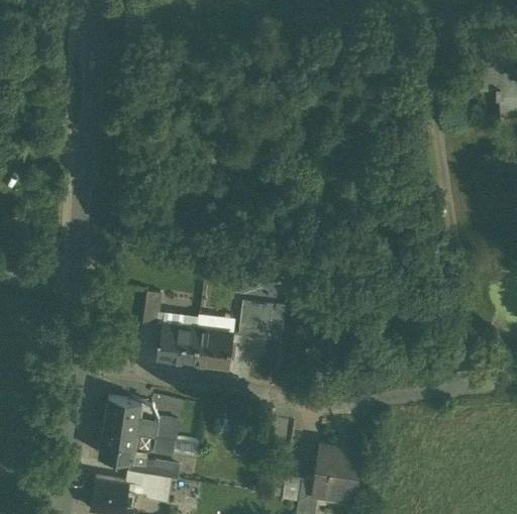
[(160,292),(146,291),(142,321),(157,323),(160,292)]
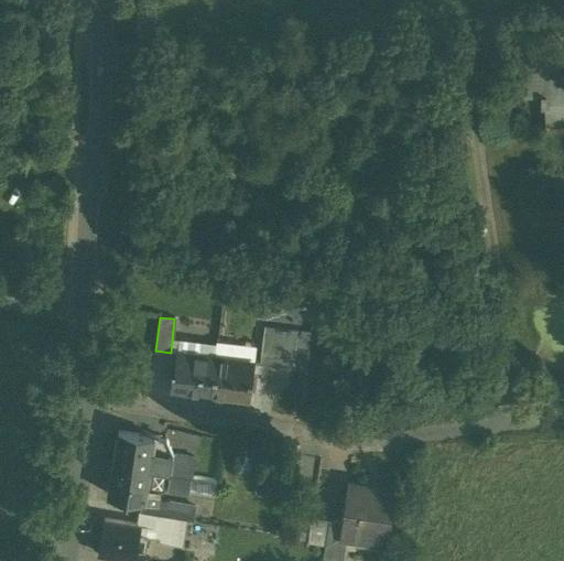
[(264,327),(260,364),(306,369),(311,334),(264,327)]
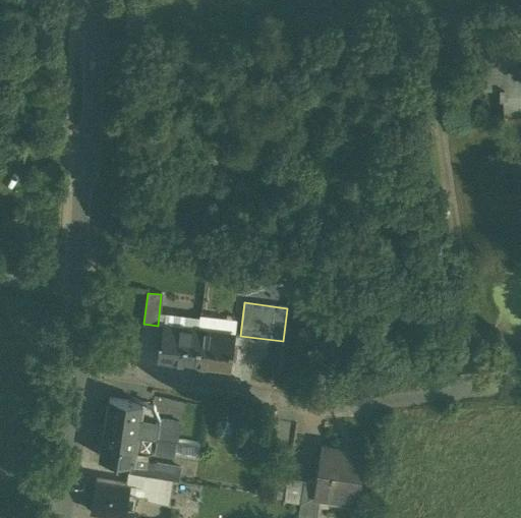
[(198,330),(163,326),(161,340),(159,339),(157,359),(193,364),(198,330)]
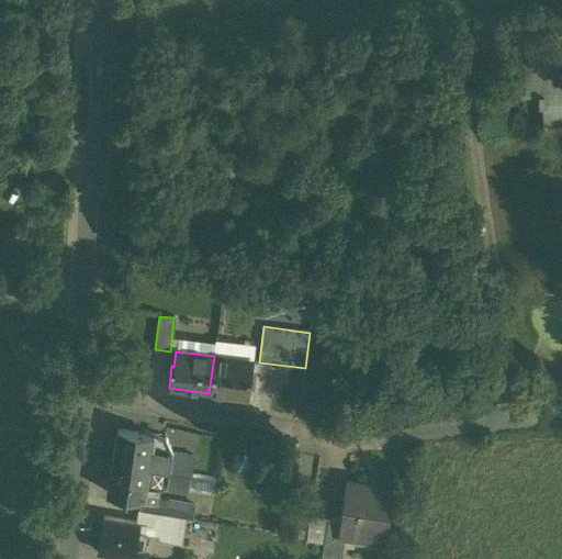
[(254,361),(214,356),(209,393),(248,398),(254,361)]
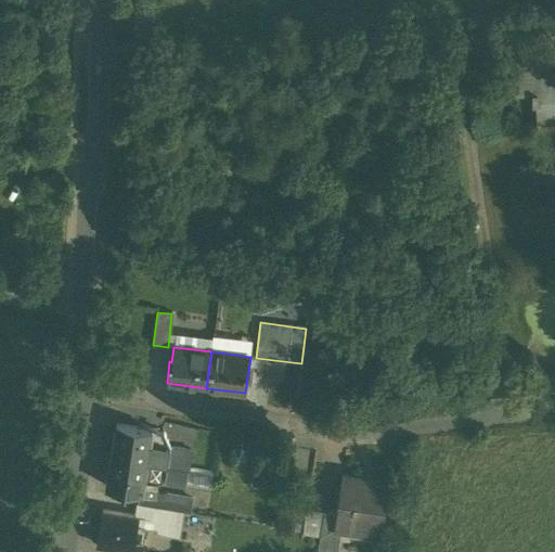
[(152,432),(117,426),(112,457),(146,463),(152,432)]
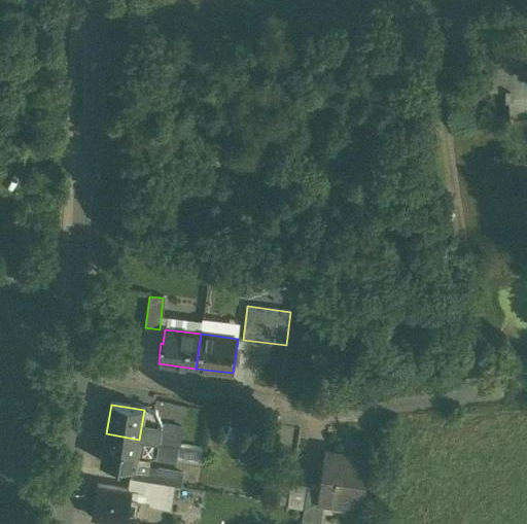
[(144,410),(139,440),(159,443),(162,425),(155,413),(144,410)]
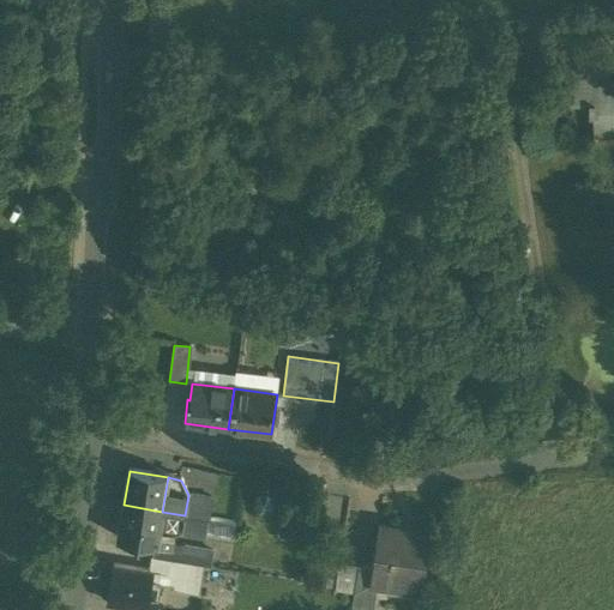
[(212,500),(188,495),(185,515),(209,519),(212,500)]
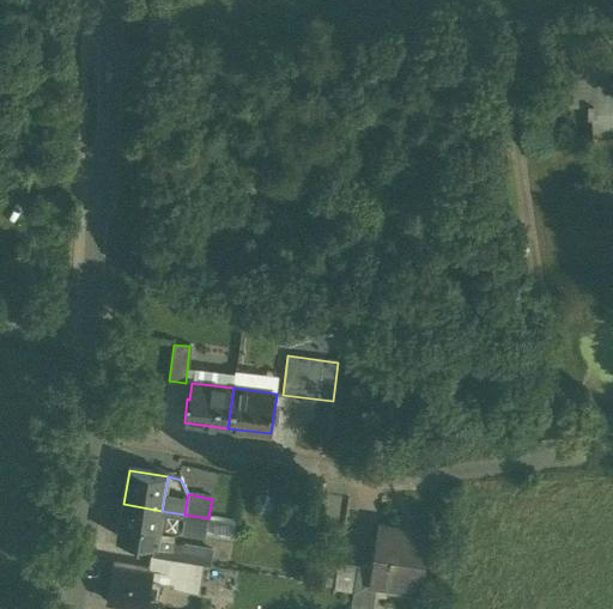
[(162,511),(123,504),(119,540),(155,546),(157,546),(162,511)]
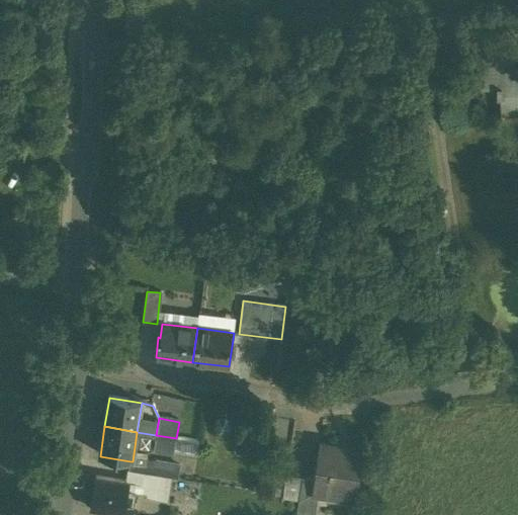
[(137,432),(133,461),(146,463),(146,461),(147,453),(154,450),(156,435),(137,432)]
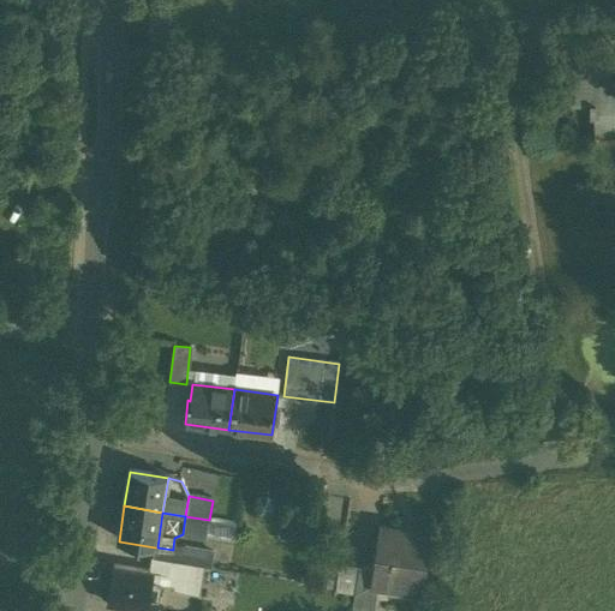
[(209,520),(185,516),(183,534),(206,539),(209,520)]
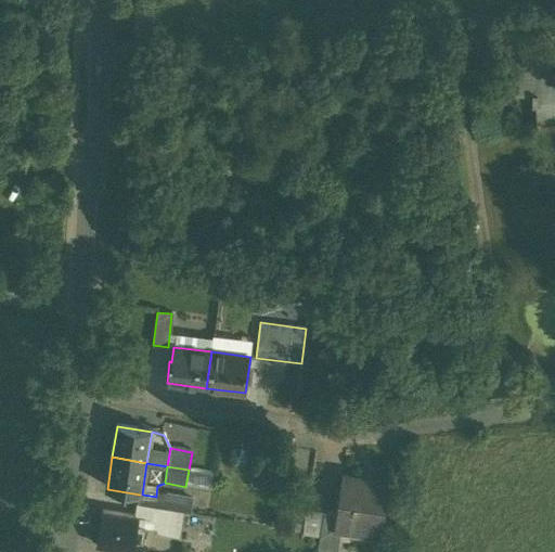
[(189,470),(185,487),(213,491),(215,474),(189,470)]
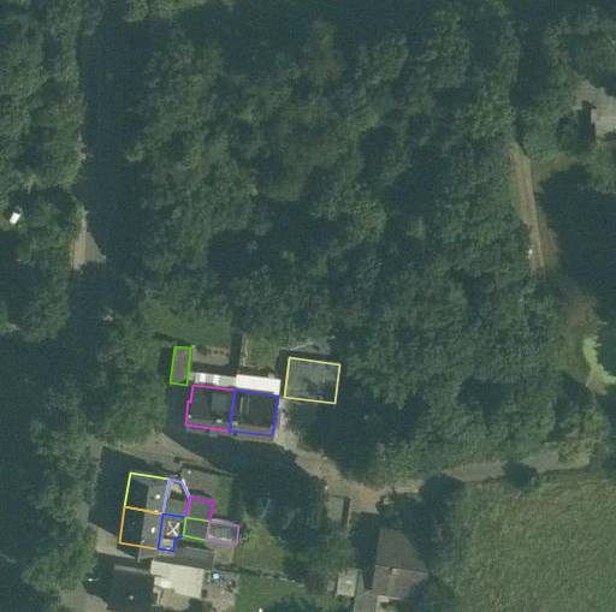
[(432,534),(379,527),(373,569),(371,586),(378,587),(422,594),(432,534)]
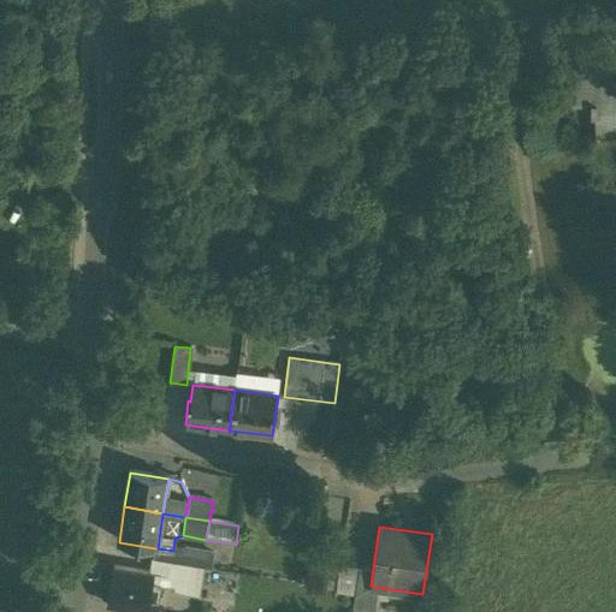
[(158,548),(155,548),(153,560),(206,569),(212,570),(214,556),(173,548),(173,551),(158,548)]
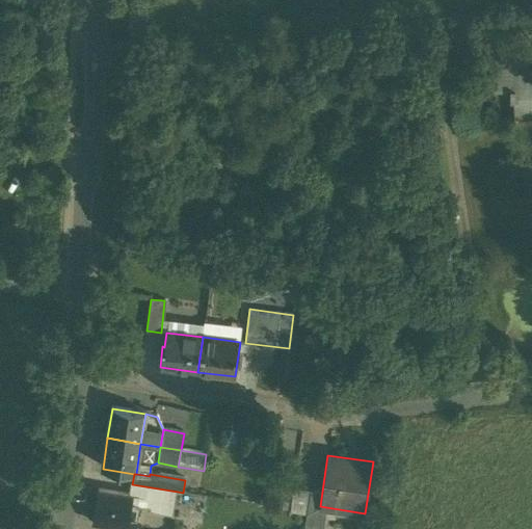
[(130,497),(99,492),(94,525),(113,528),(135,528),(138,507),(151,509),(151,513),(173,518),(178,492),(132,484),(130,497)]
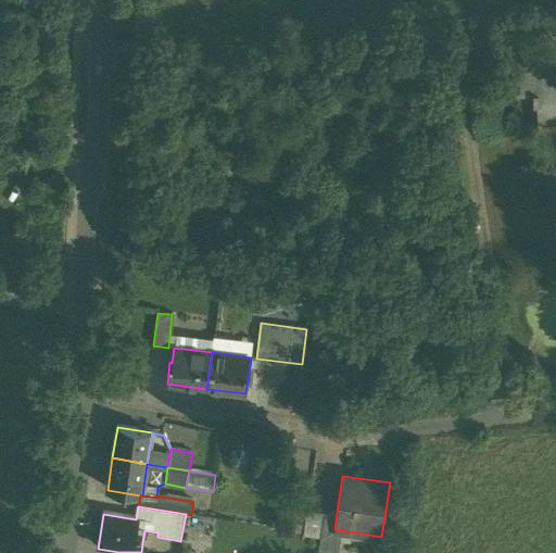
[(337,514),(306,510),(303,533),(320,536),(318,549),(339,552),(341,530),(335,529),(337,514)]
